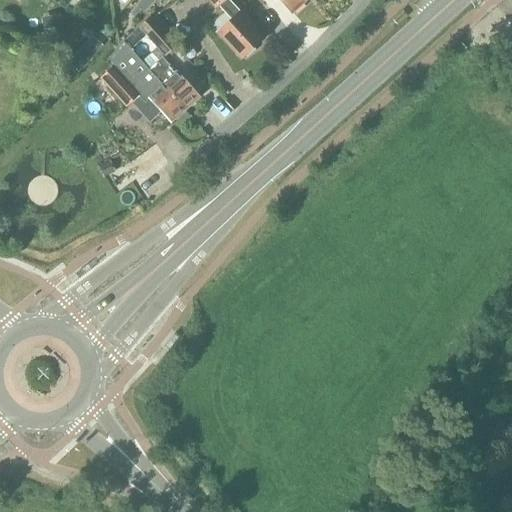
[(279,0),(291,13),(304,0),(279,0)]
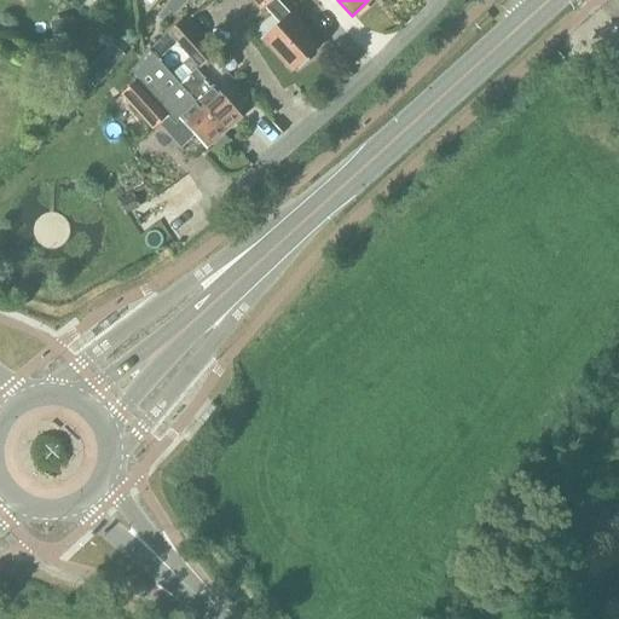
[(318,46),(289,15),(279,23),(273,16),(255,32),(262,39),(291,70),(318,46)]
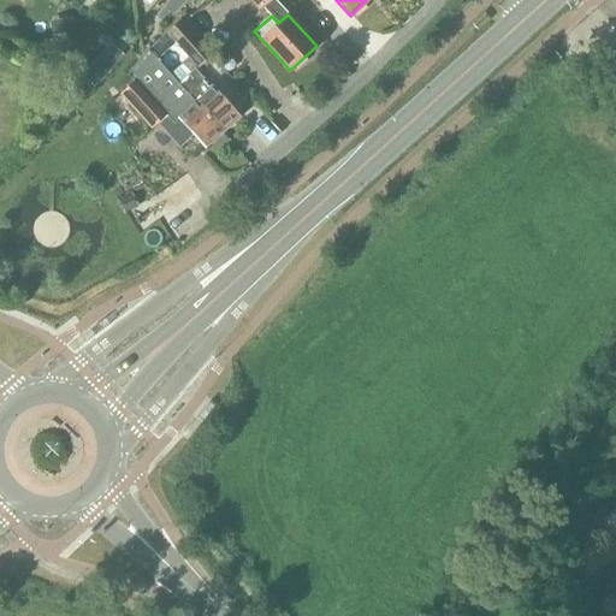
[(200,66),(211,57),(181,23),(170,31),(200,66)]
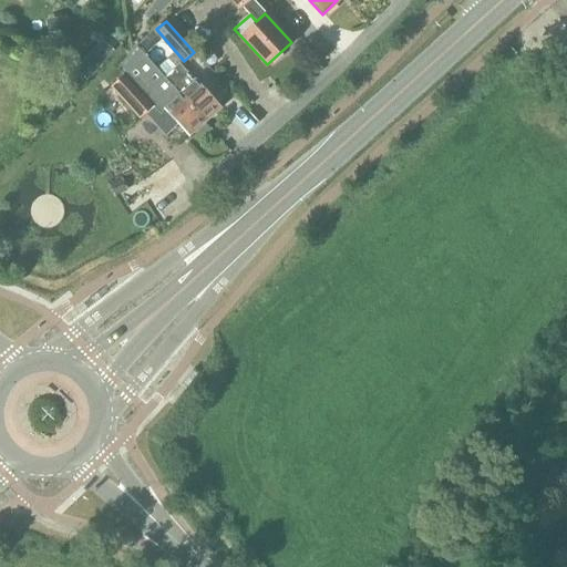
[(155,104),(160,109),(162,112),(166,109),(189,135),(205,122),(181,95),(165,76),(137,45),(120,66),(124,72),(125,73),(113,85),(141,116),(155,104)]
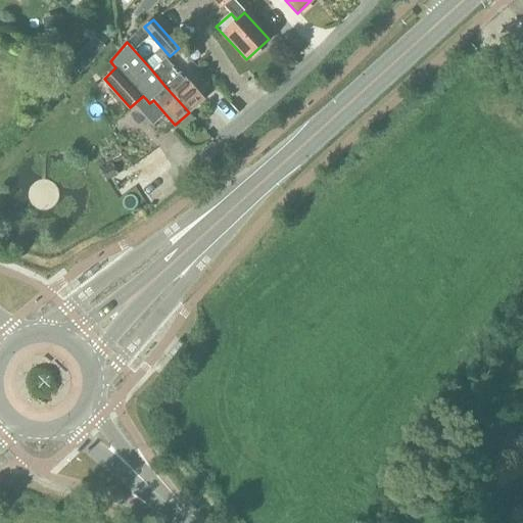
[(167,88),(189,112),(203,99),(181,75),(167,58),(152,70),(167,88)]
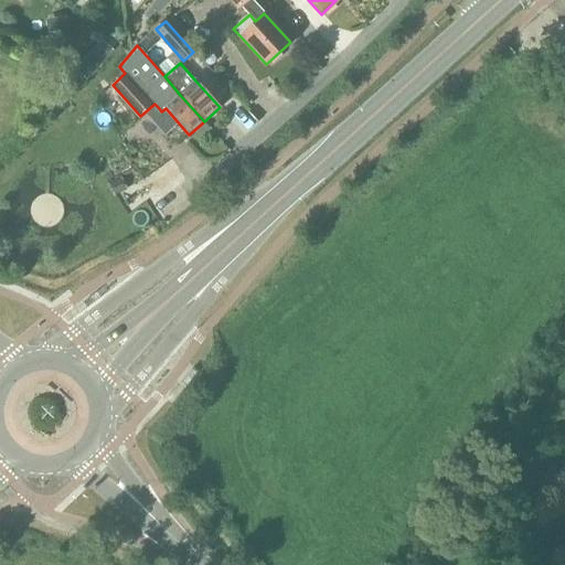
[(97,94),(114,114),(120,108),(104,88),(97,94)]
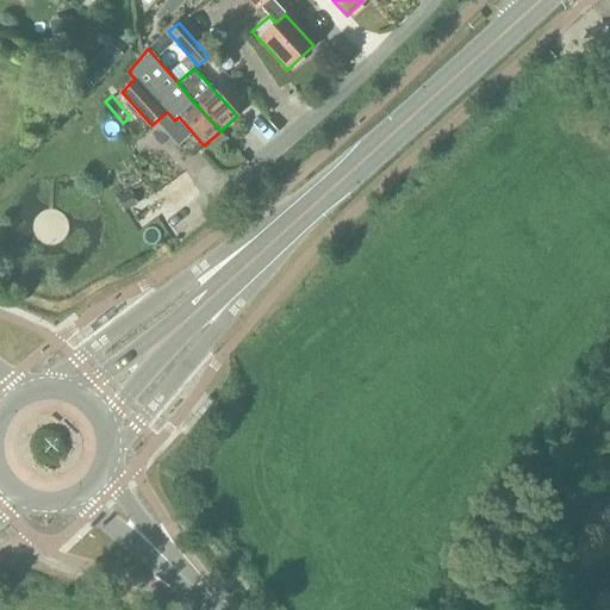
[(75,123),(57,141),(64,149),(82,130),(75,123)]
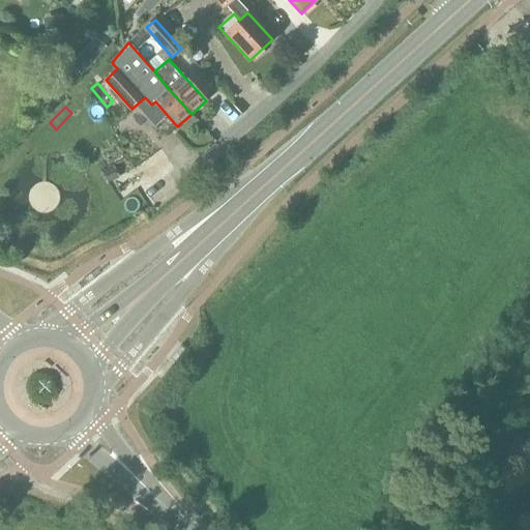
[(114,167),(102,172),(107,182),(119,176),(114,167)]
